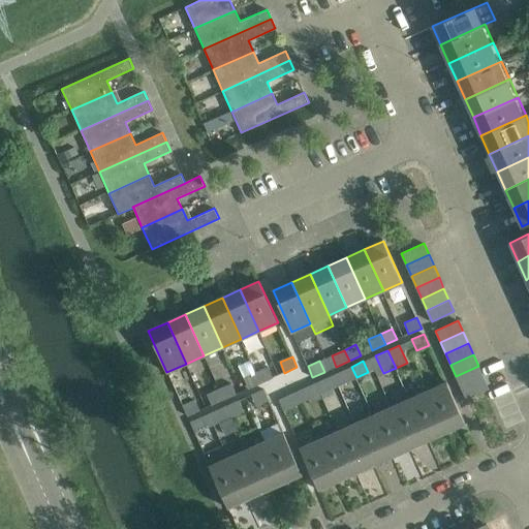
[(461,387),(484,377),(478,366),(456,376),(461,387)]
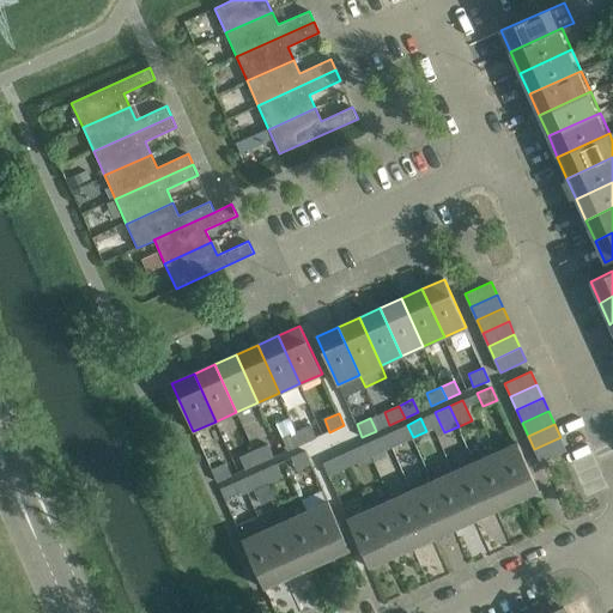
[(302,444),(316,437),(311,425),(296,432),(302,444)]
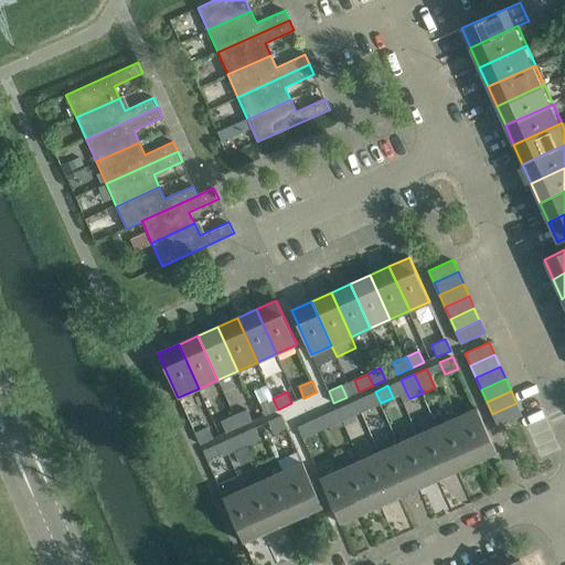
[(375,392),(362,397),(368,409),(381,403),(375,392)]
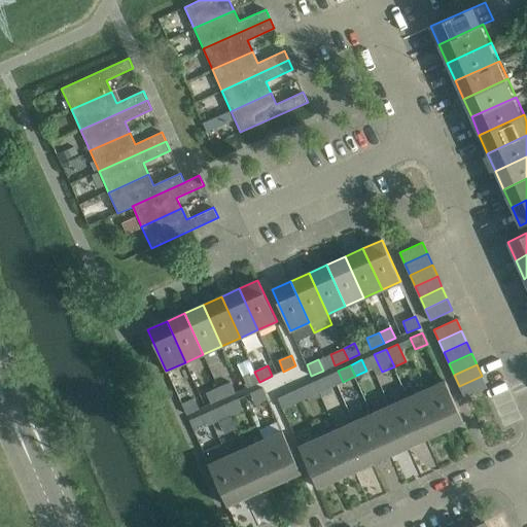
[(259,382),(254,372),(243,376),(248,387),(259,382)]
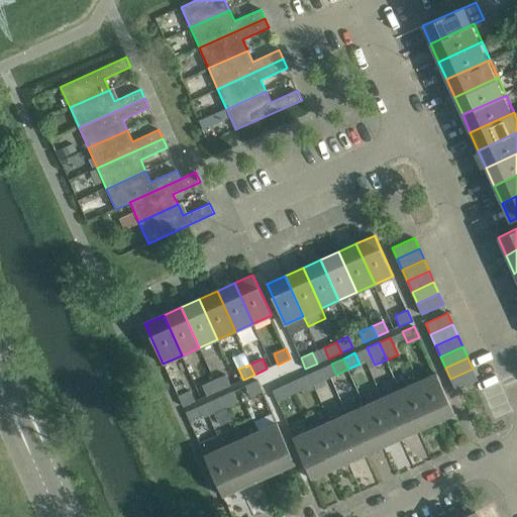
[(319,369),(308,374),(313,385),(324,380),(319,369)]
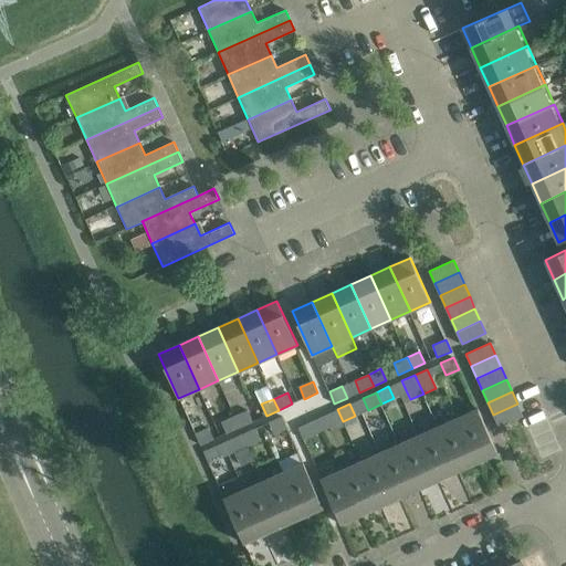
[(523,416),(517,404),(493,415),(499,427),(523,416)]
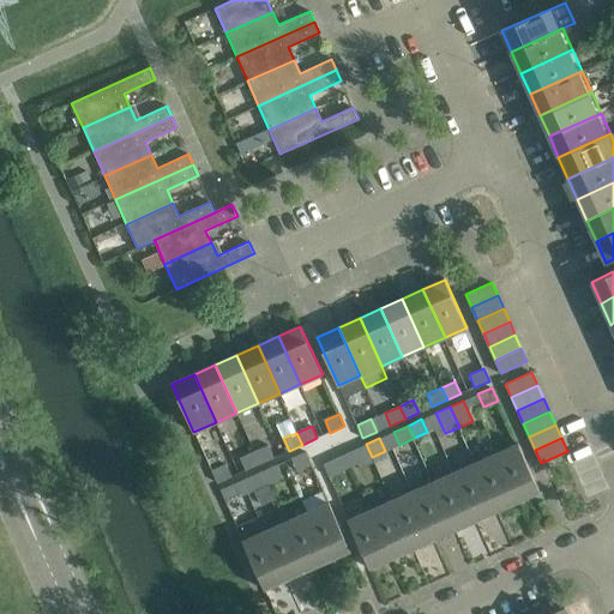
[(497,453),(518,501),(540,492),(518,443),(497,453)]
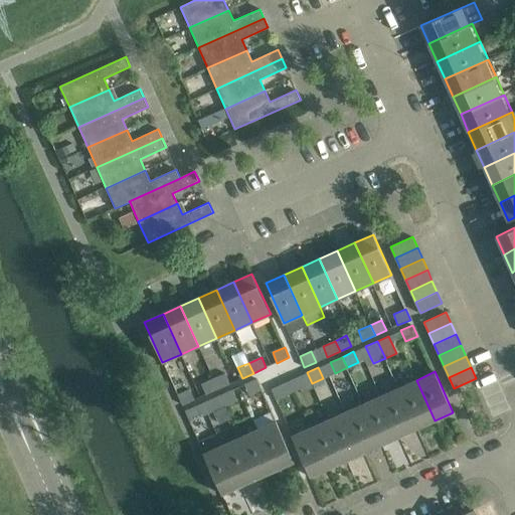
[(307,372),(295,378),(300,389),(312,383),(307,372)]
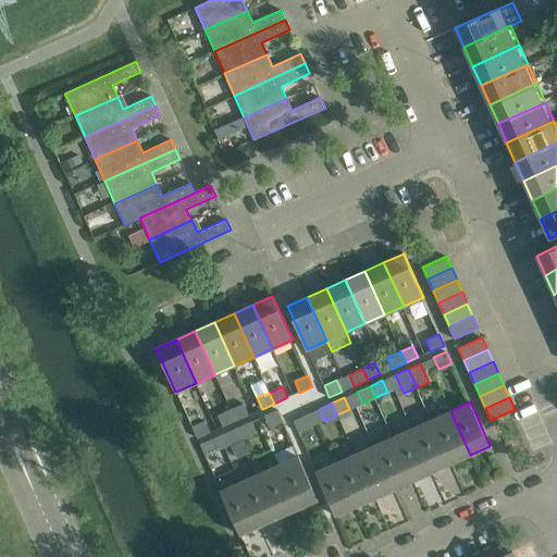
[(236,421),(249,415),(244,404),(231,409),(236,421)]
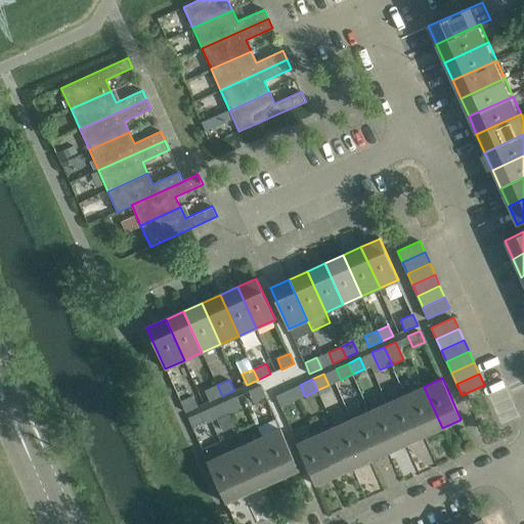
[(210,401),(222,396),(217,385),(205,390),(210,401)]
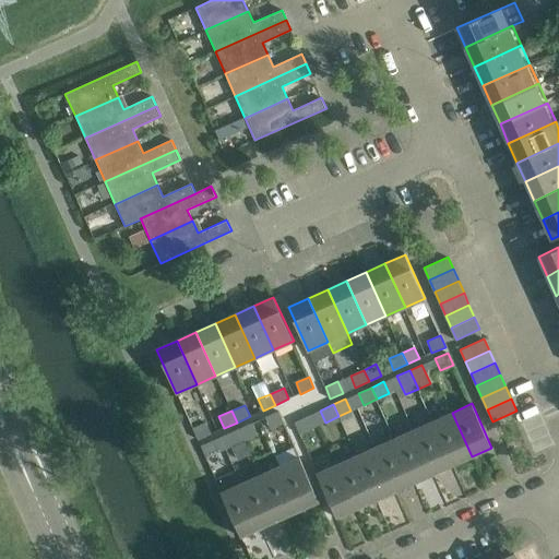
[(278,412),(265,417),(271,429),(284,423),(278,412)]
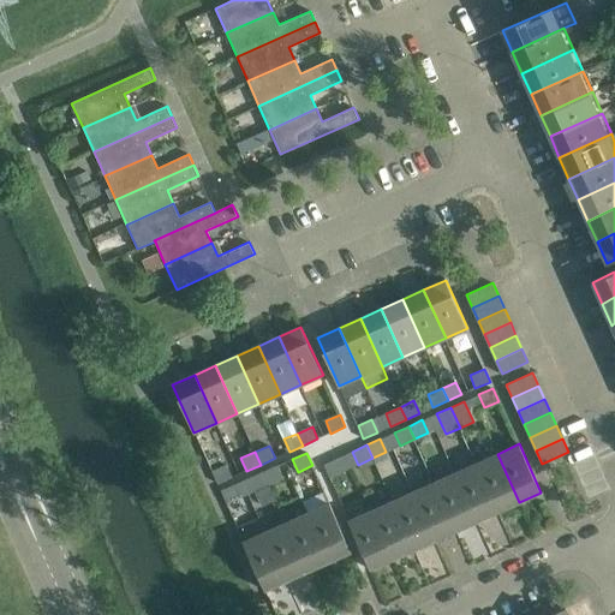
[(497,454),(476,464),(497,512),(519,502),(497,454)]
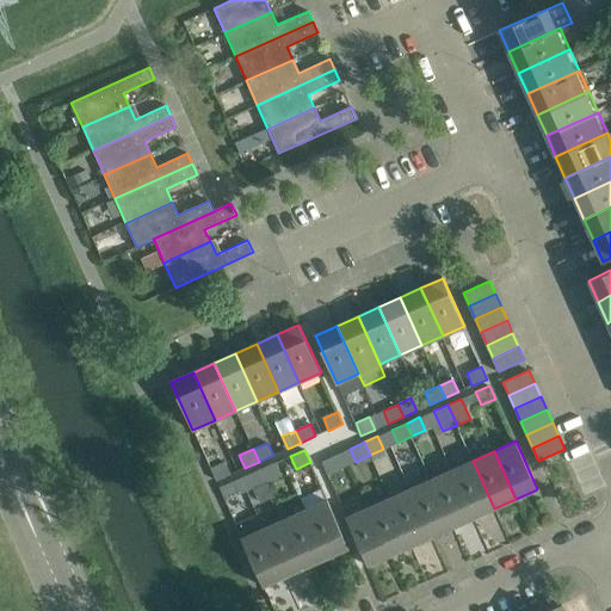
[(335,455),(321,461),(327,474),(341,468),(335,455)]
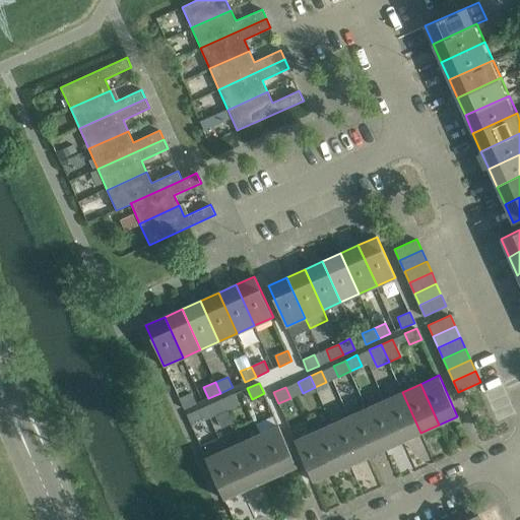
[(184,408),(196,403),(192,392),(180,398),(184,408)]
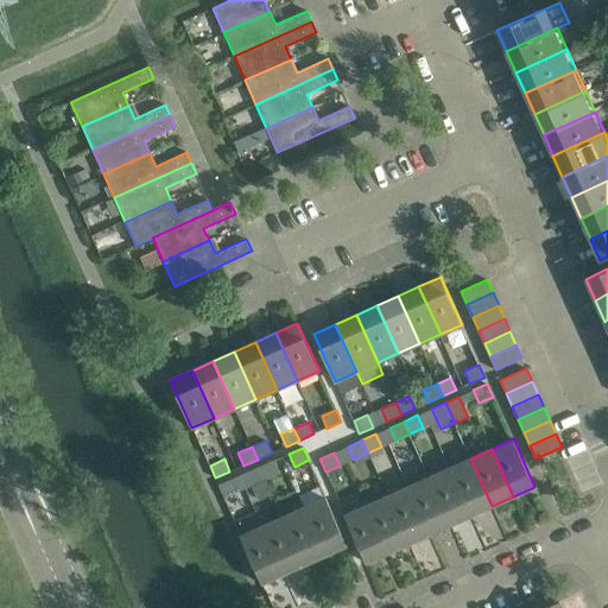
[(449,467),(472,515),(492,506),(470,458),(449,467)]
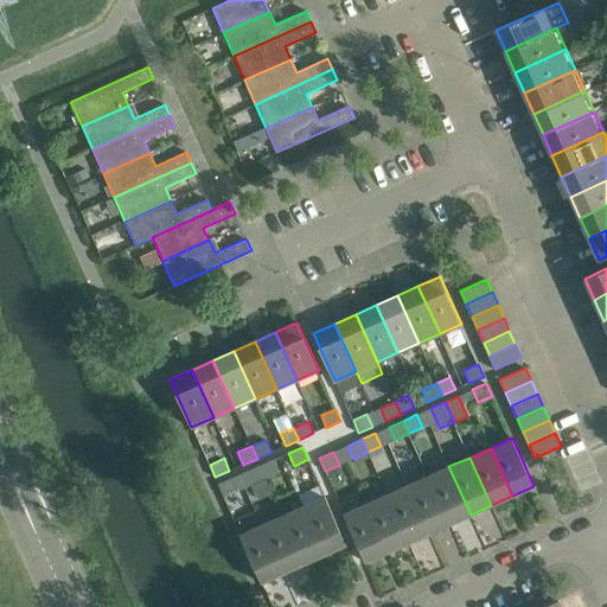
[(260,465),(266,478),(280,472),(274,459),(260,465)]
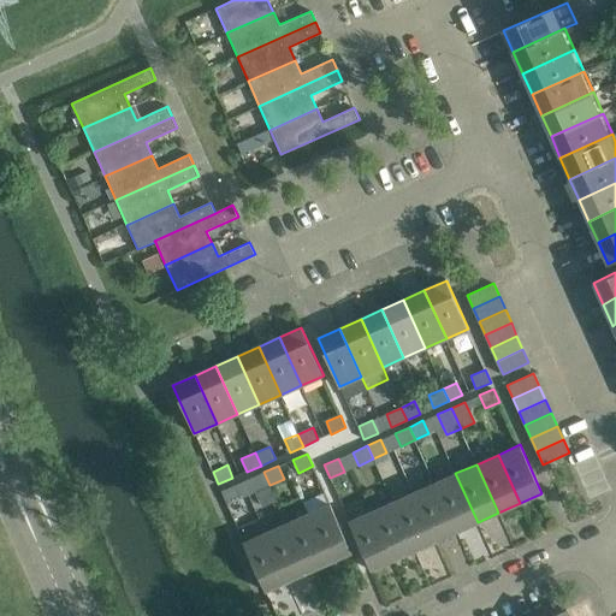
[(264,472),(249,479),(255,491),(270,485),(264,472)]
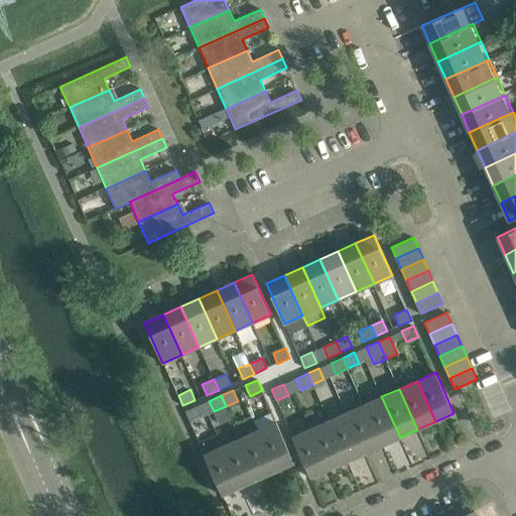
[(400,437),(381,396),(364,404),(382,445),(400,437)]
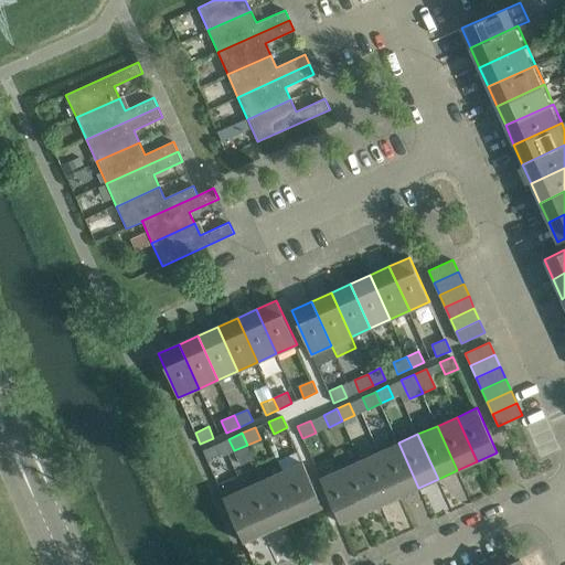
[(418,488),(398,443),(379,451),(398,497),(418,488)]
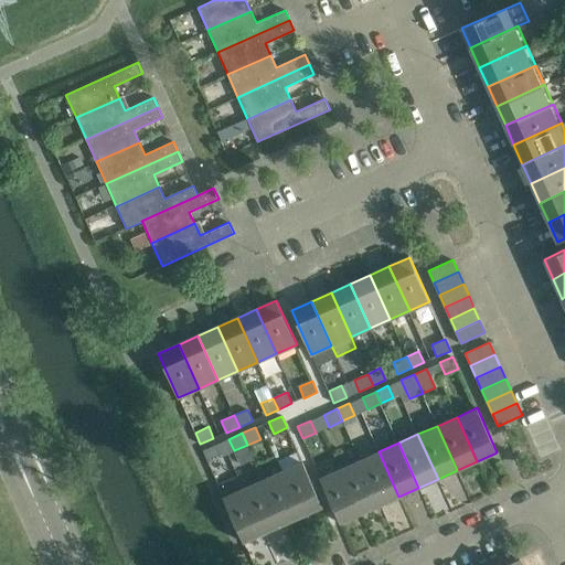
[(216,445),(202,450),(208,462),(221,457),(216,445)]
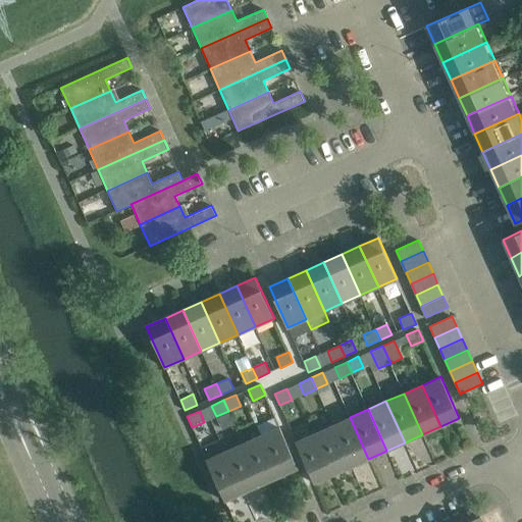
[(256,425),(261,435),(279,477),(298,468),(275,417),(256,425)]
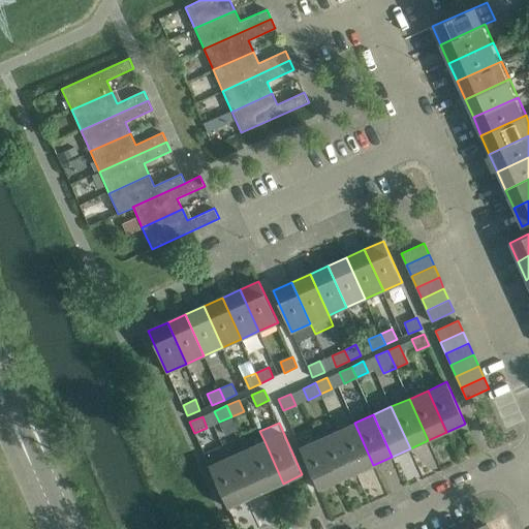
[(373,465),(354,423),(337,431),(355,473),(373,465)]
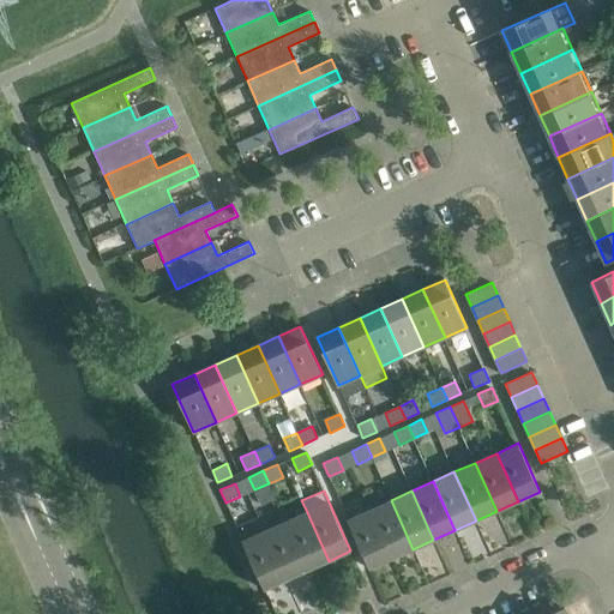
[(413,549),(391,500),(369,510),(391,559),(413,549)]
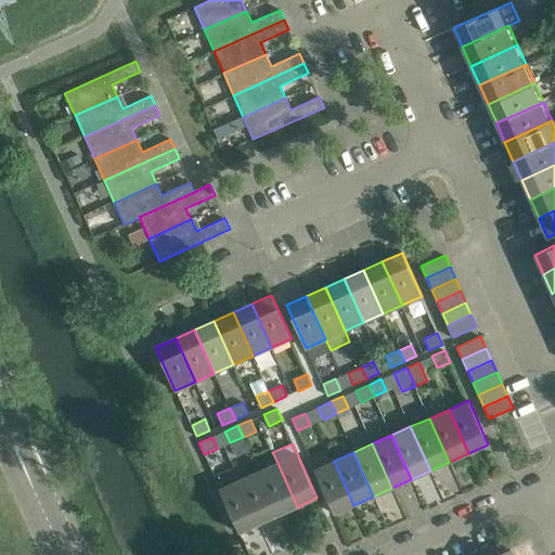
[(353,505),(334,461),(314,470),(334,514),(353,505)]
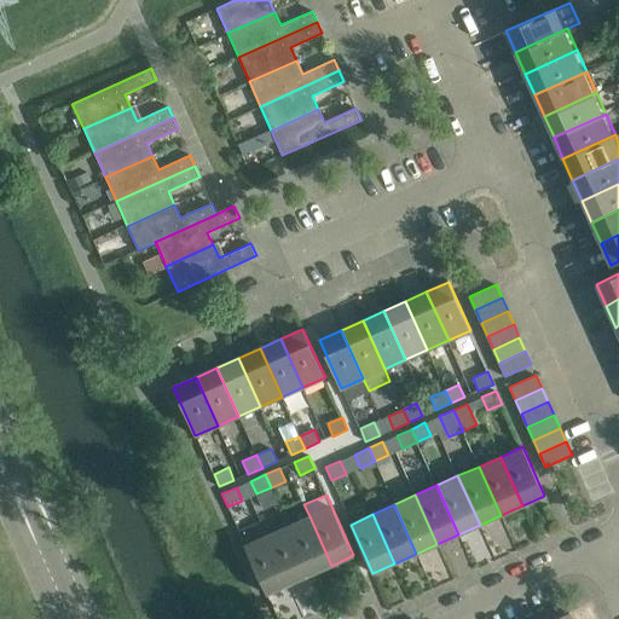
[(288,526),(310,576),(331,566),(310,516),(288,526)]
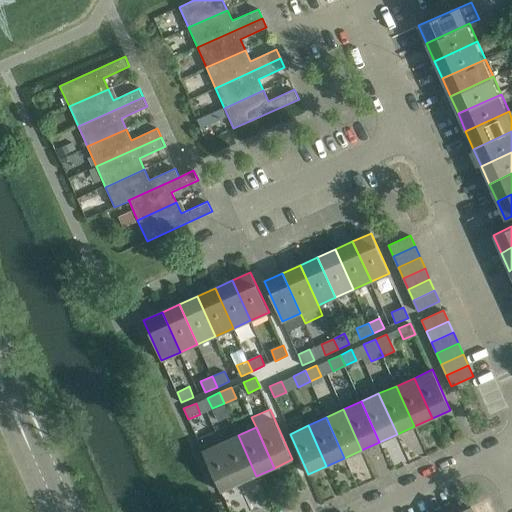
[(238,435),(220,443),(238,484),(256,476),(238,435)]
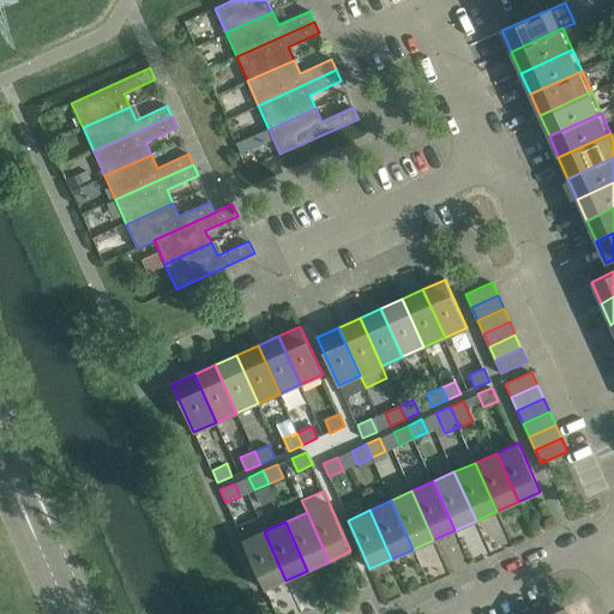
[(242,541),(264,590),(286,581),(264,531),(242,541)]
